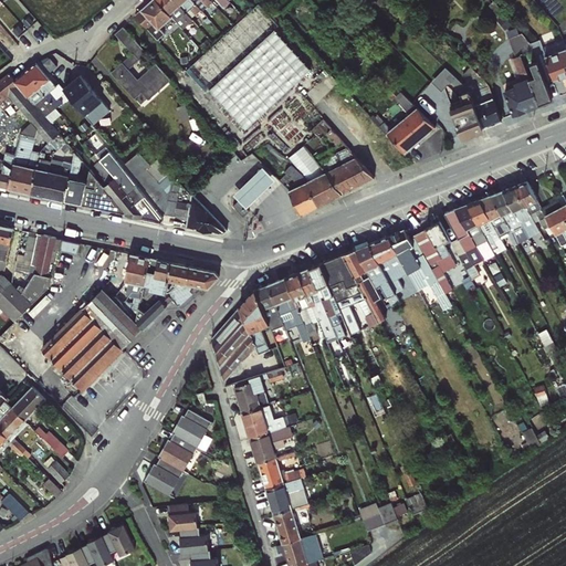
[(173,17),(158,0),(152,0),(135,16),(157,40),(165,33),(160,28),(173,17)]
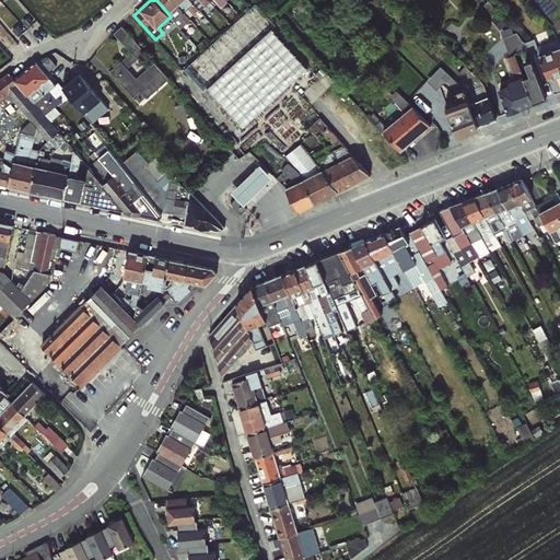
[(189,19),(173,0),(156,0),(171,16),(181,28),(189,19)]
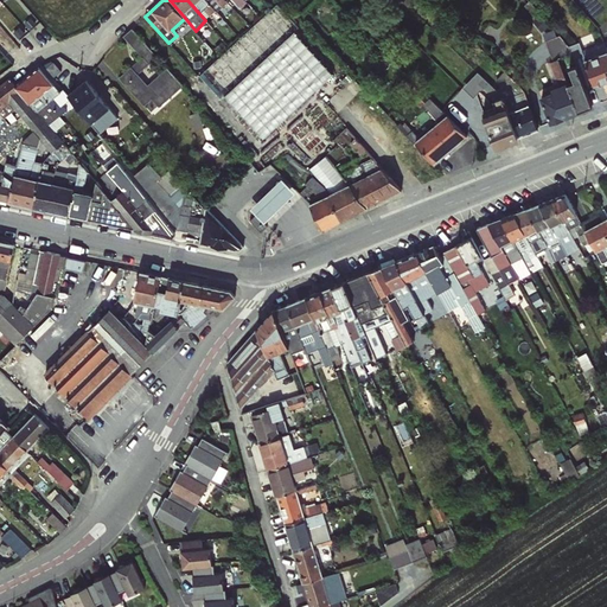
[(216,11),(206,0),(187,0),(205,20),(216,11)]
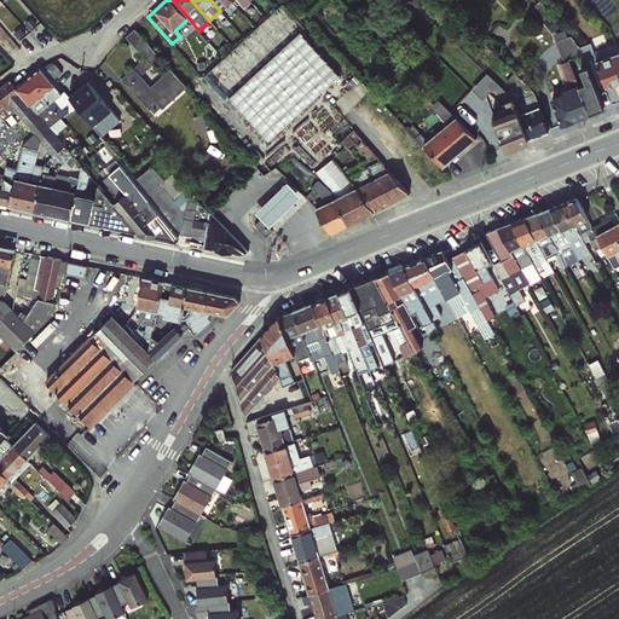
[(210,0),(220,11),(232,3),(231,0),(230,0),(210,0)]
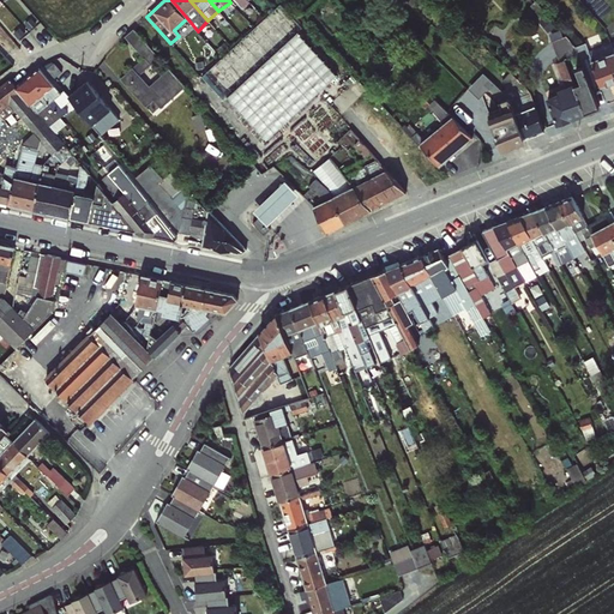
[(295,30),(224,95),(264,139),(336,74),(295,30)]
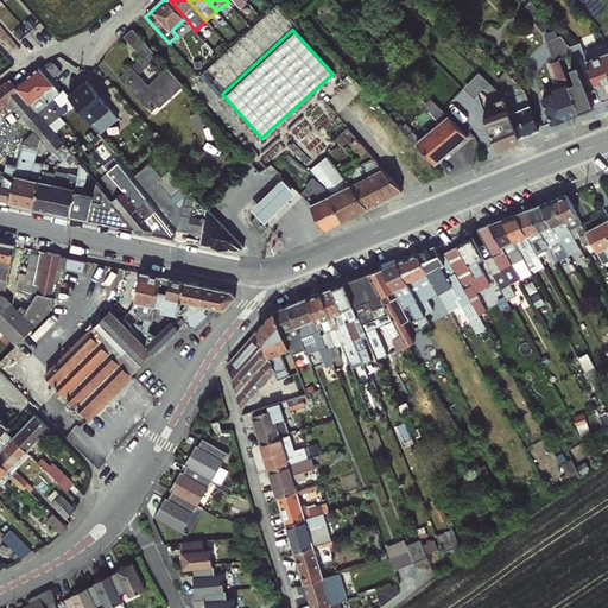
[(591,107),(587,89),(570,46),(559,35),(553,38),(580,112),(591,107)]
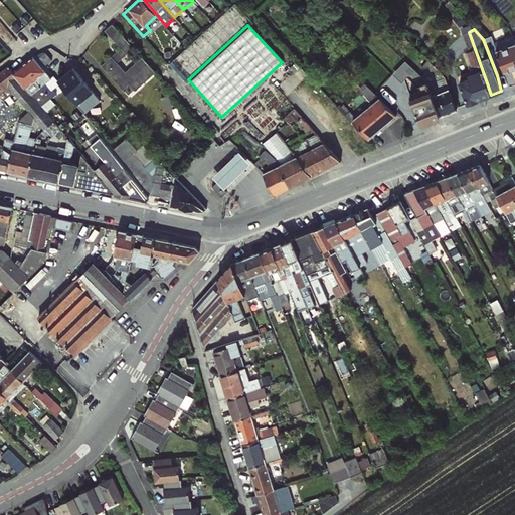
[(134,47),(118,30),(110,37),(120,48),(101,65),(123,90),(129,83),(135,91),(156,72),(142,57),(126,71),(117,62),(134,47)]
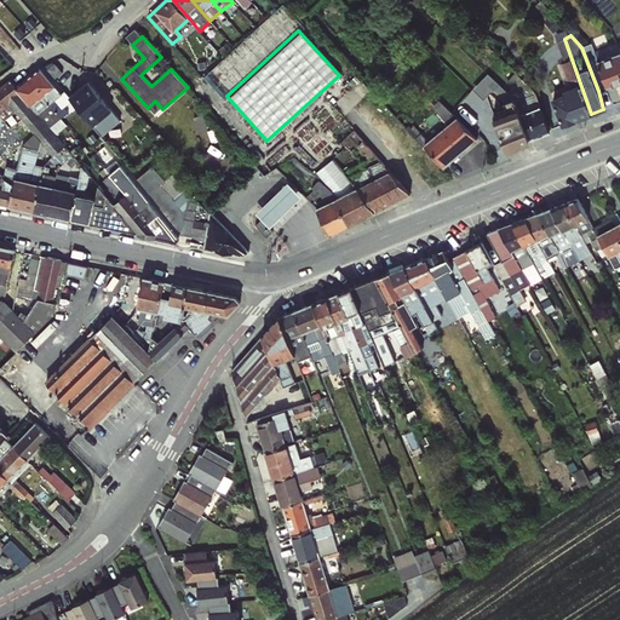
[(562,126),(591,114),(564,39),(557,41),(566,62),(557,67),(566,90),(564,92),(551,98),(562,126)]
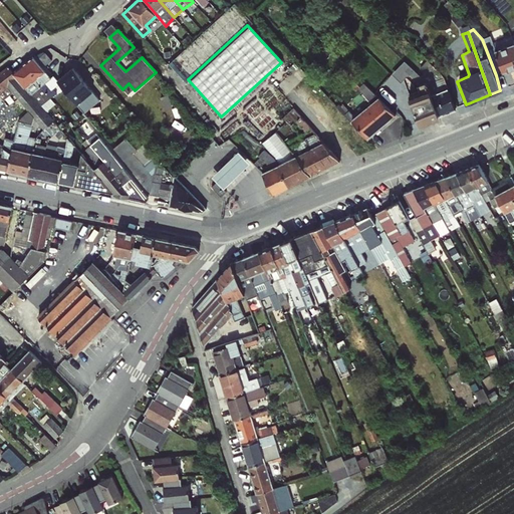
[(487,36),(482,39),(496,75),(513,67),(513,41),(511,35),(493,42),(490,42),(487,36)]
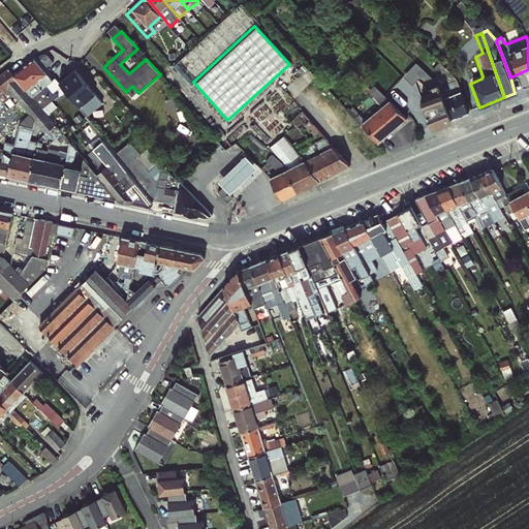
[(34,59),(24,67),(42,89),(52,81),(34,59)]
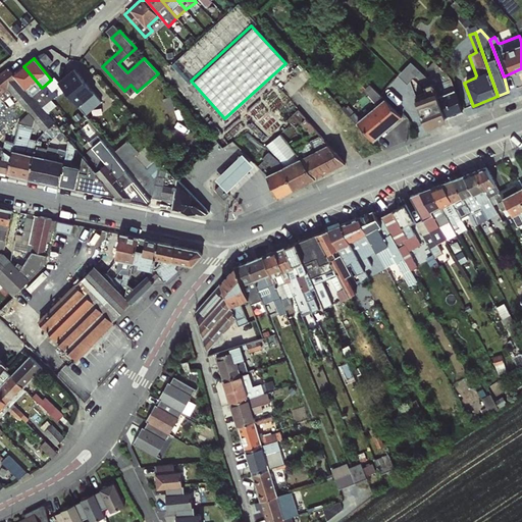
[(433,82),(446,116),(463,109),(451,77),(434,61),(423,73),(433,82)]
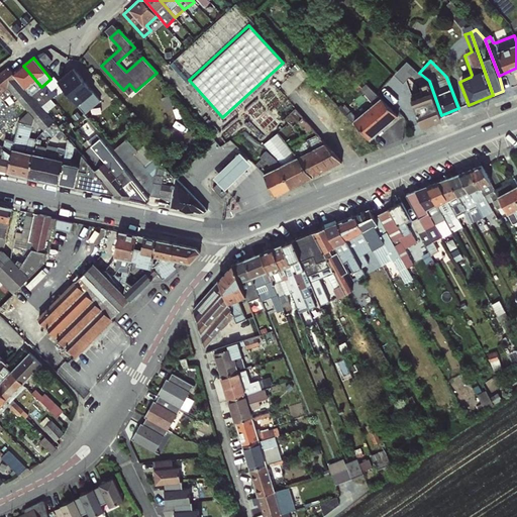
[(14,72),(8,66),(0,72),(0,92),(7,87),(16,79),(12,74),(14,72)]
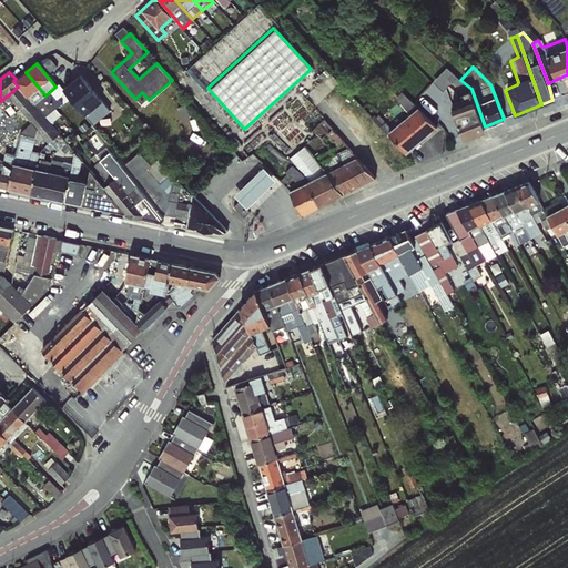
[(34,104),(46,95),(26,72),(16,79),(13,81),(18,87),(8,95),(48,143),(60,133),(34,104)]
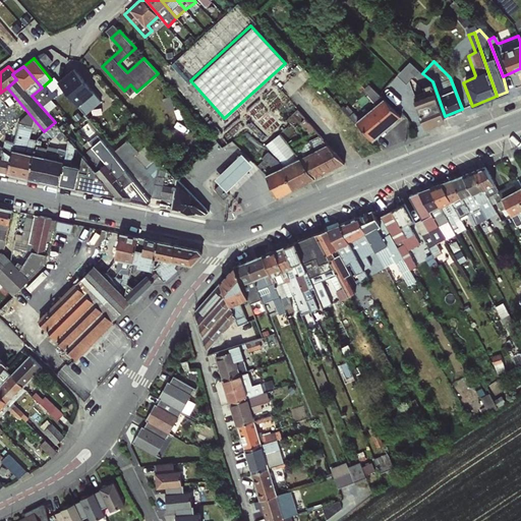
[(384,98),(360,74),(352,82),(361,92),(363,90),(375,105),(361,117),(347,102),(341,108),(357,123),(372,140),(401,116),(385,97),(384,98)]
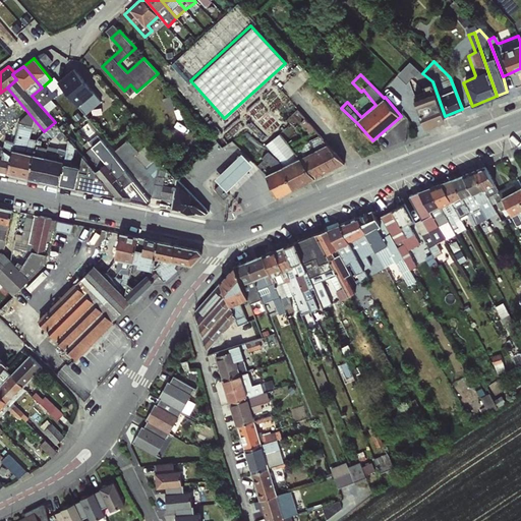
[(445,116),(432,81),(423,85),(426,93),(415,97),(424,123),(425,123),(445,116)]
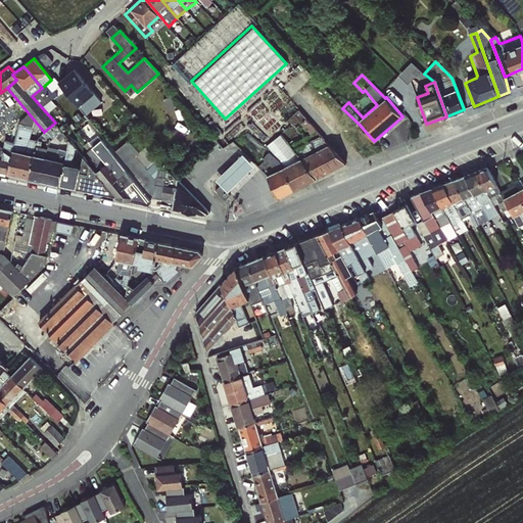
[(315,130),(319,122),(305,116),(302,125),(315,130)]
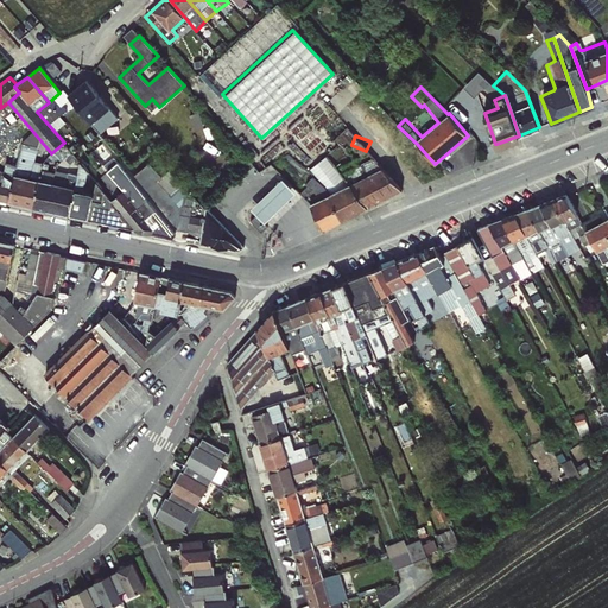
[(331,154),(309,164),(315,176),(308,178),(315,194),(343,182),(331,154)]
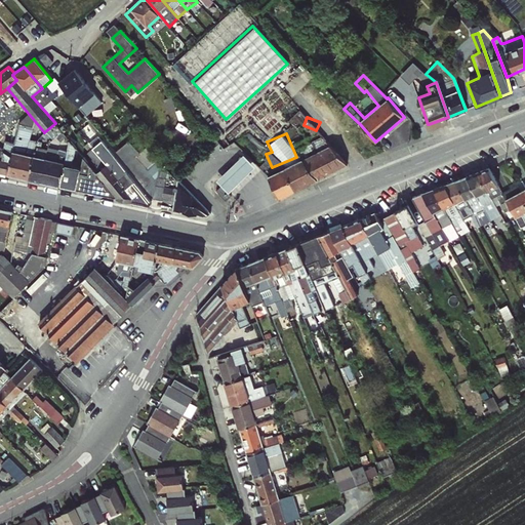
[(139,152),(129,140),(116,152),(153,200),(161,201),(162,208),(207,216),(210,212),(146,147),(139,152)]
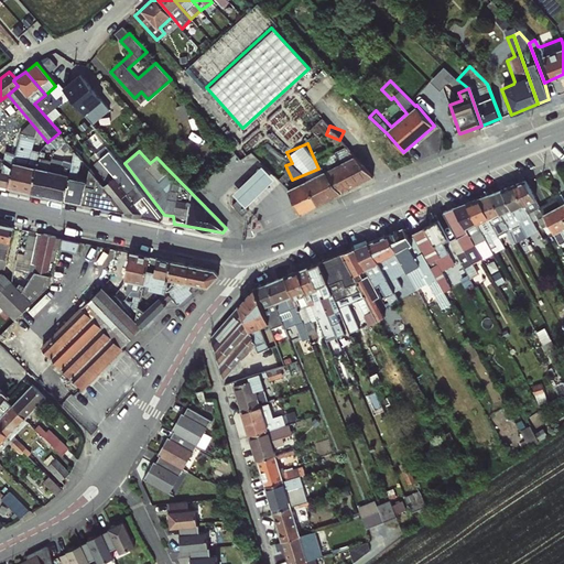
[(358,184),(372,176),(354,155),(340,163),(358,184)]
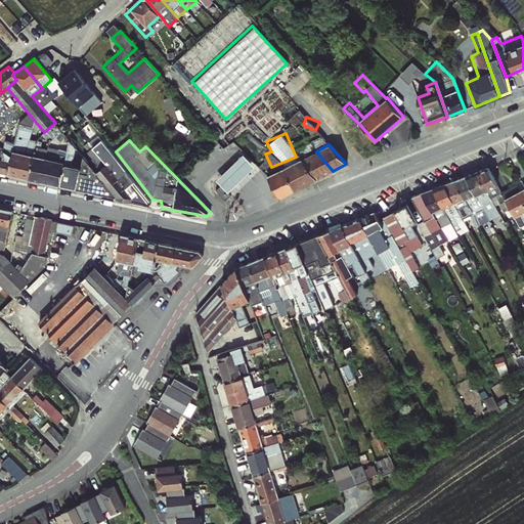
[(29,178),(34,155),(13,150),(10,161),(7,174),(29,178)]
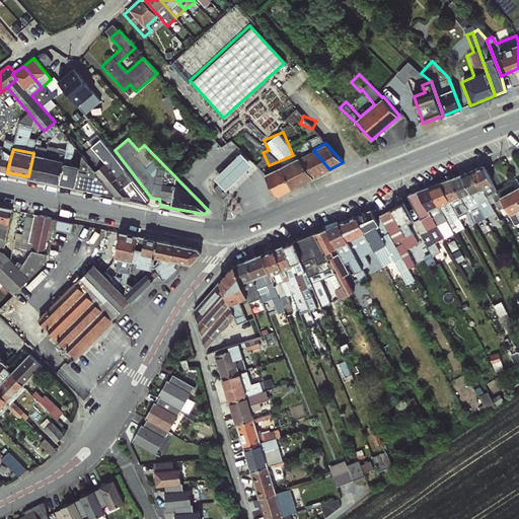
[(238,150),(211,177),(223,190),(250,163),(238,150)]
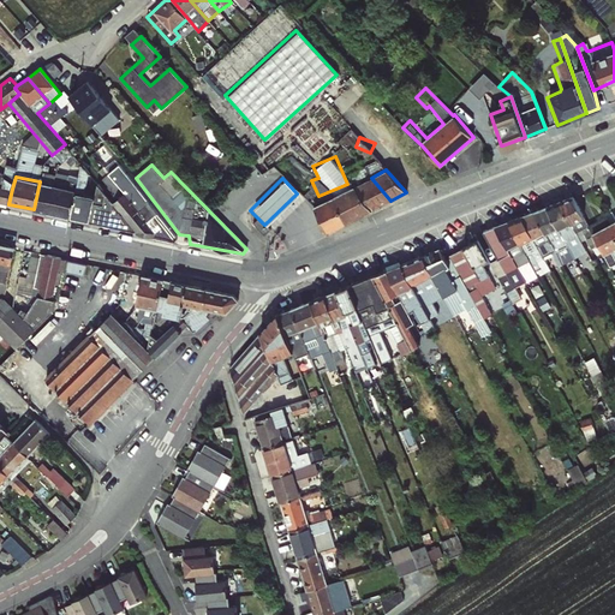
[(372,209),(390,201),(371,178),(353,186),(372,209)]
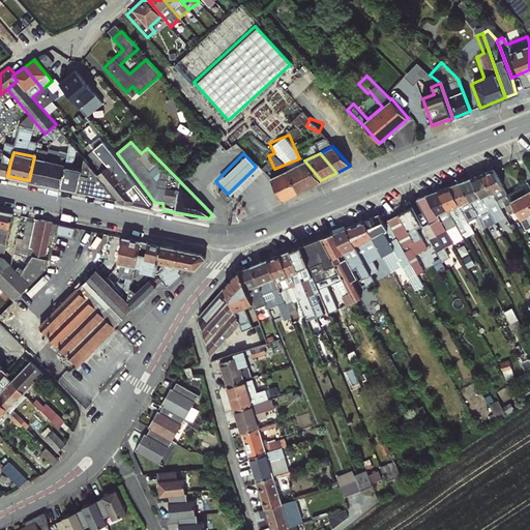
[(42,183),(49,159),(34,156),(29,180),(42,183)]
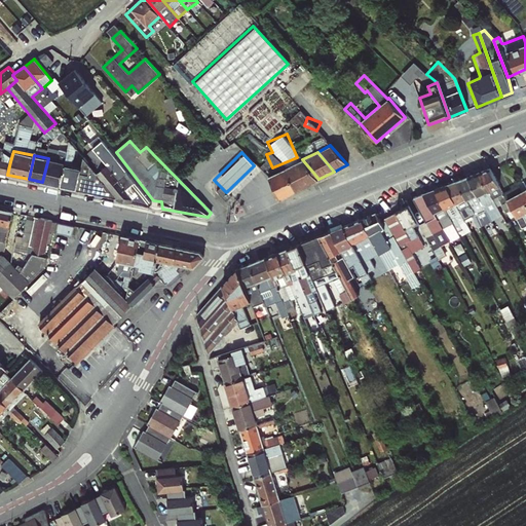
[(81,167),(77,189),(94,193),(97,173),(83,157),(81,167)]
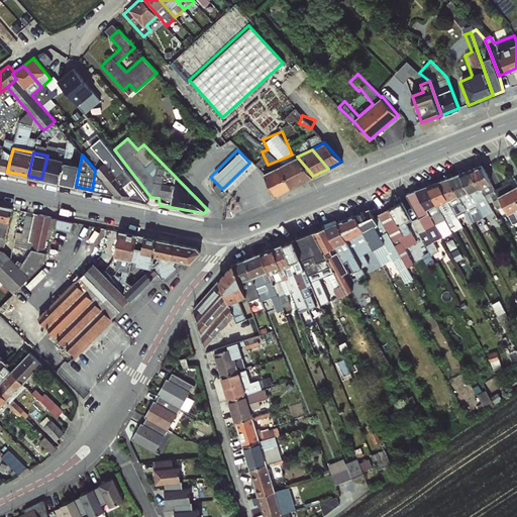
[(145,201),(149,199),(114,154),(105,162),(130,195),(129,197),(145,201)]
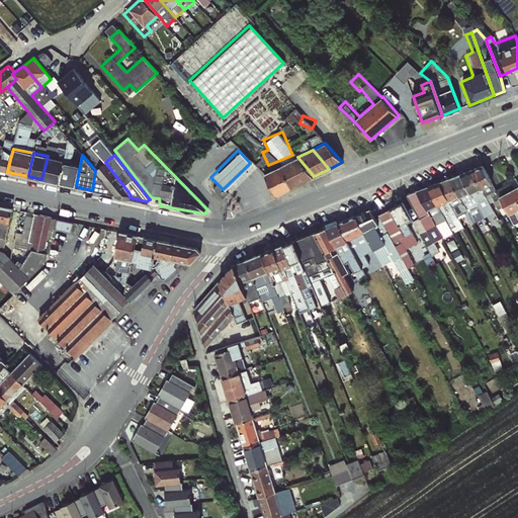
[(0,169),(7,172),(10,159),(0,156),(0,169)]
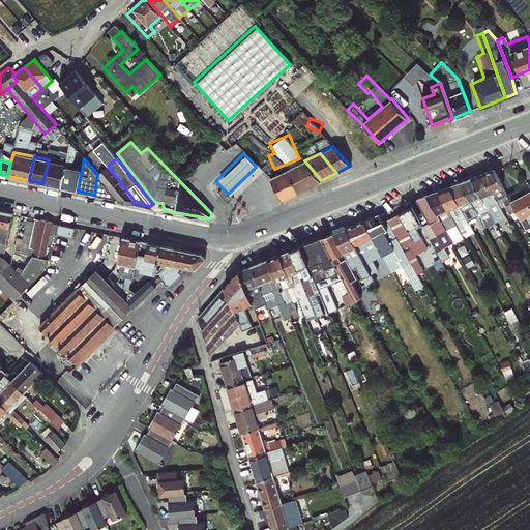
[(64,164),(49,159),(42,183),(60,187),(65,166),(64,164)]
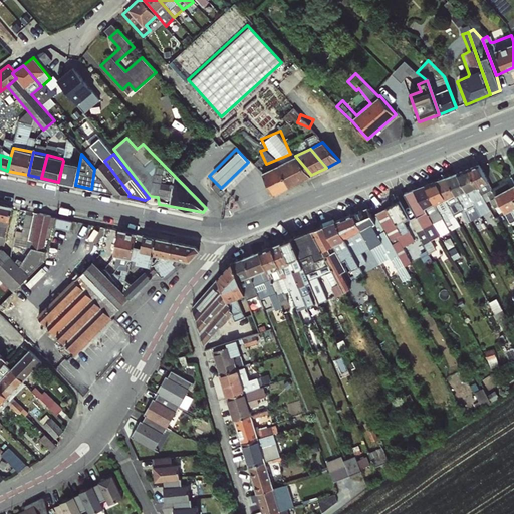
[(288,187),(310,176),(311,175),(295,156),(278,164),(288,187)]
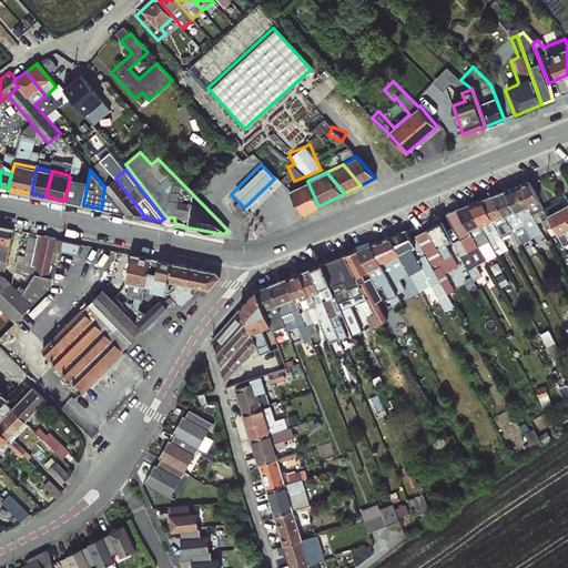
[(83,204),(88,181),(70,178),(64,201),(83,204)]
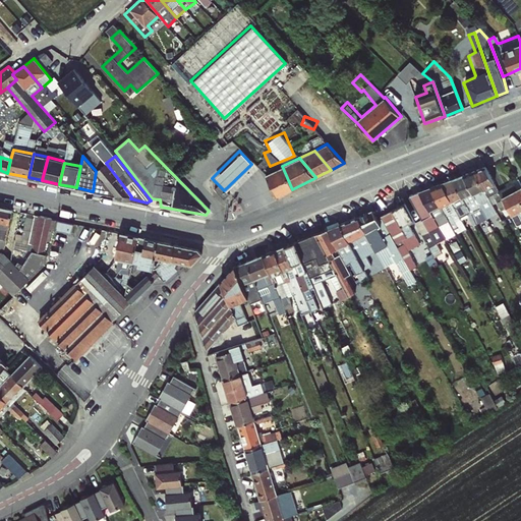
[(117,196),(130,198),(131,196),(106,163),(96,171),(117,196)]
